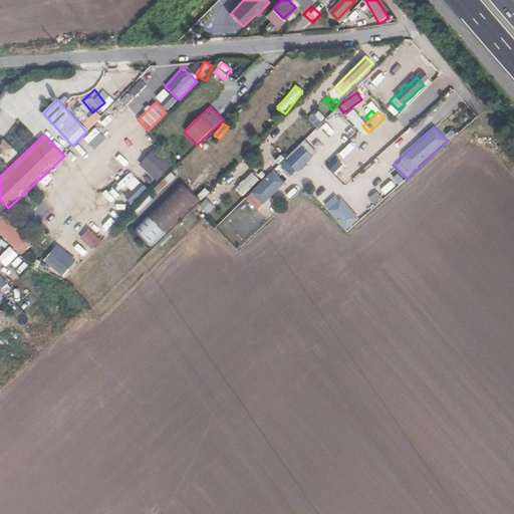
[(79,151),(89,142),(85,138),(75,147),(79,151)]
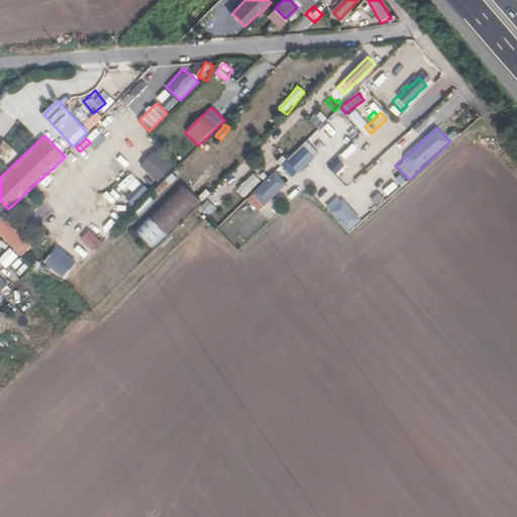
[(304,147),(288,163),(299,173),(314,159),(304,147)]
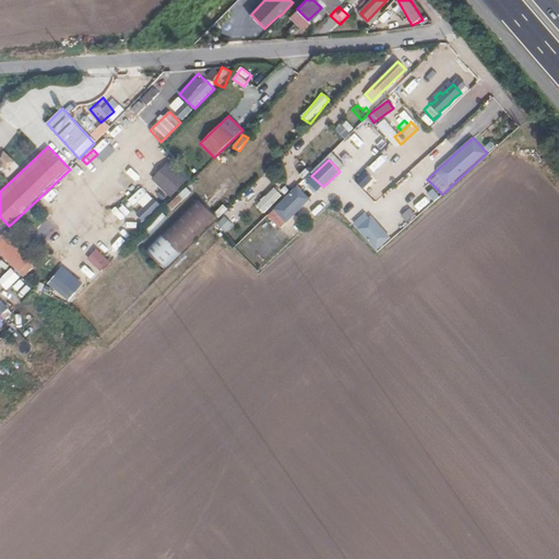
[(140,162),(131,171),(141,180),(150,171),(140,162)]
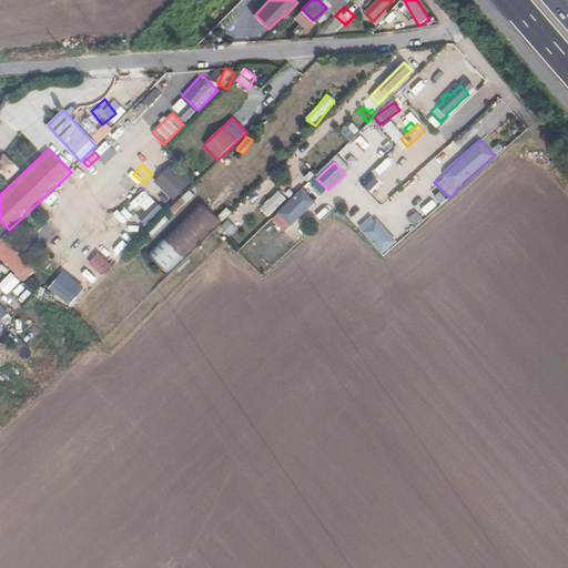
[(190,183),(170,165),(154,182),(173,201),(190,183)]
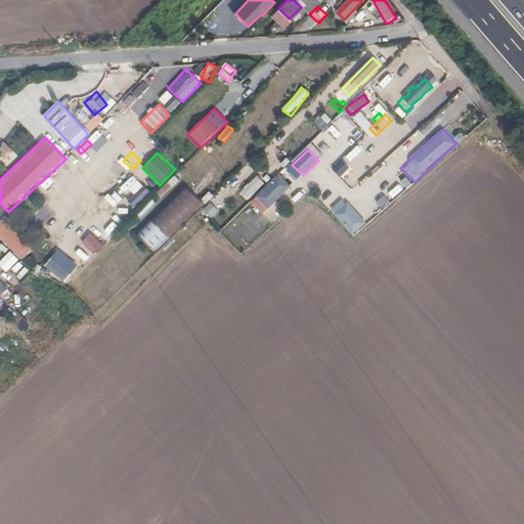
[(198,178),(215,163),(211,158),(193,174),(198,178)]
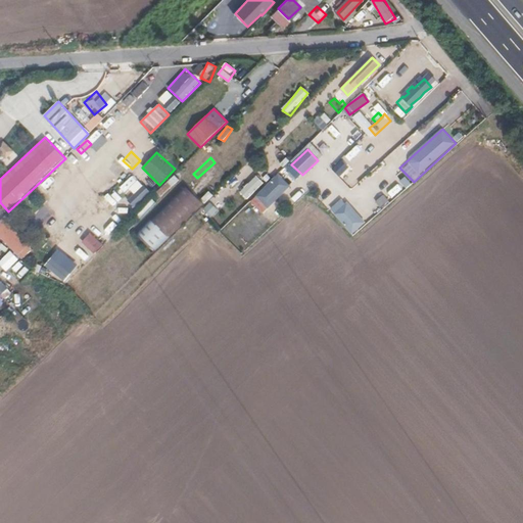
[(341,179),(351,169),(343,159),(332,169),(341,179)]
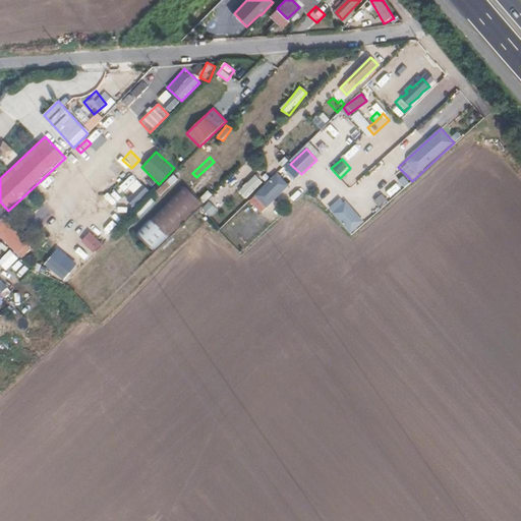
[(289,184),(294,180),(283,168),(278,172),(289,184)]
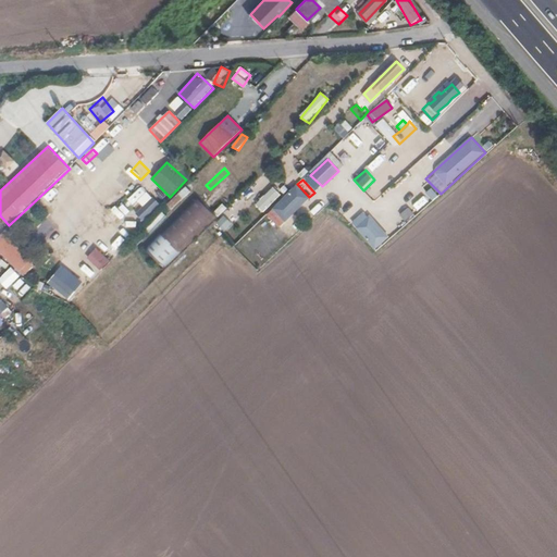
[(309,198),(296,185),(272,209),(285,222),(309,198)]
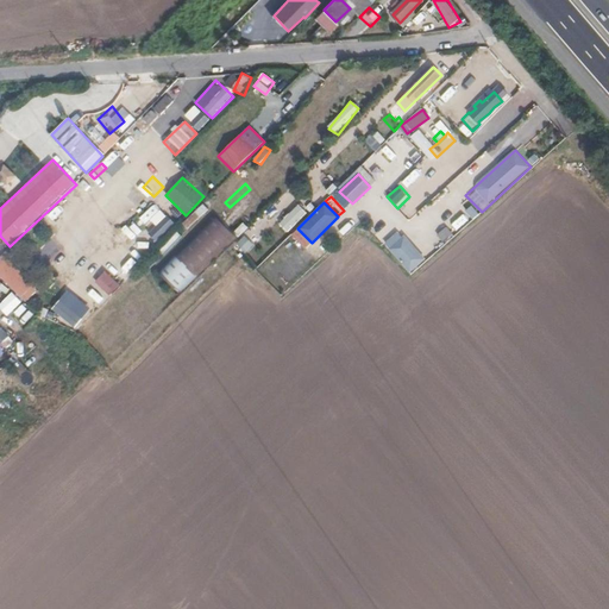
[(188,230),(211,208),(206,203),(183,224),(188,230)]
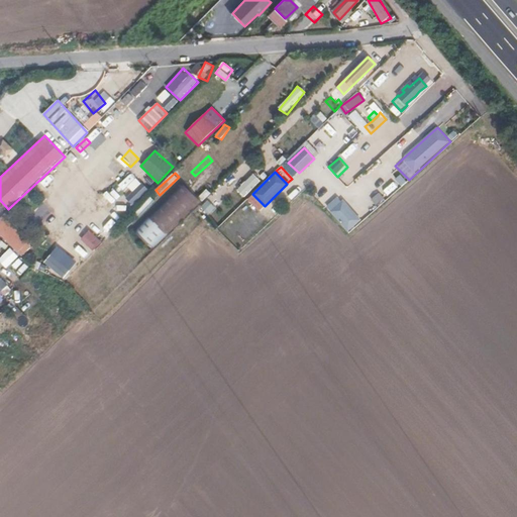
[(253,173),(237,191),(244,198),(261,180),(253,173)]
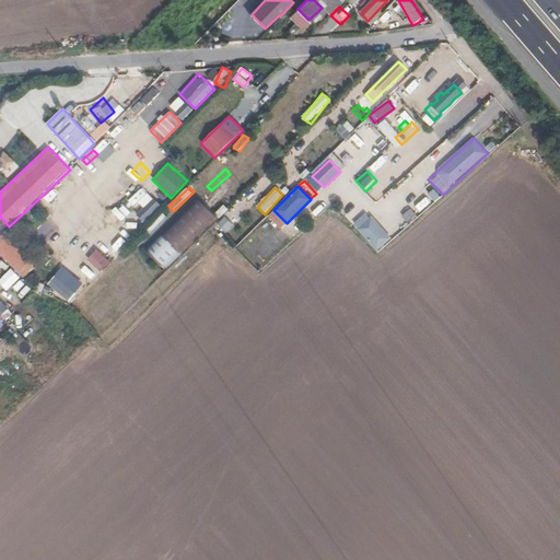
[(129,200),(135,207),(149,195),(143,188),(129,200)]
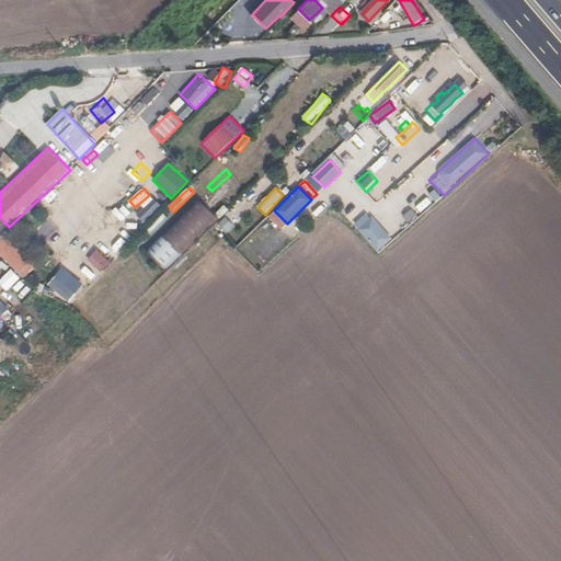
[(422,212),(432,202),(427,197),(418,206),(422,212)]
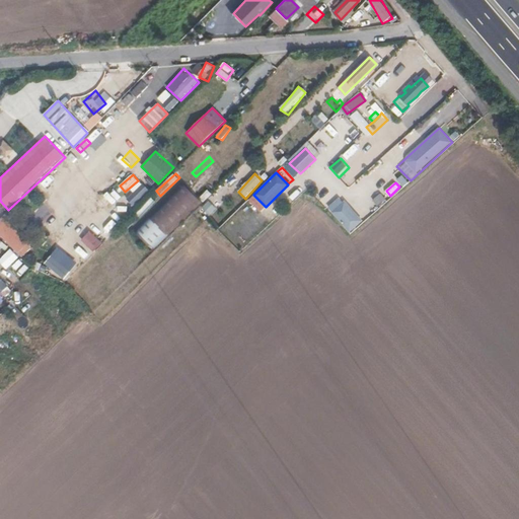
[(150,219),(137,231),(151,246),(200,201),(187,188),(151,220),(150,219)]
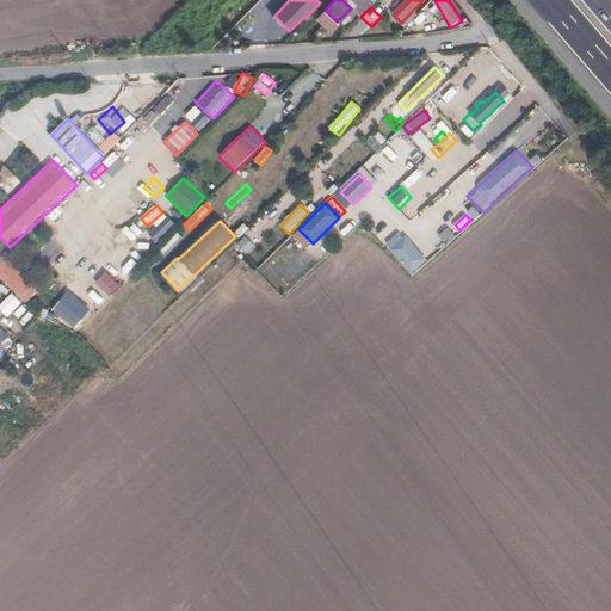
[(445,244),(455,236),(450,228),(439,235),(445,244)]
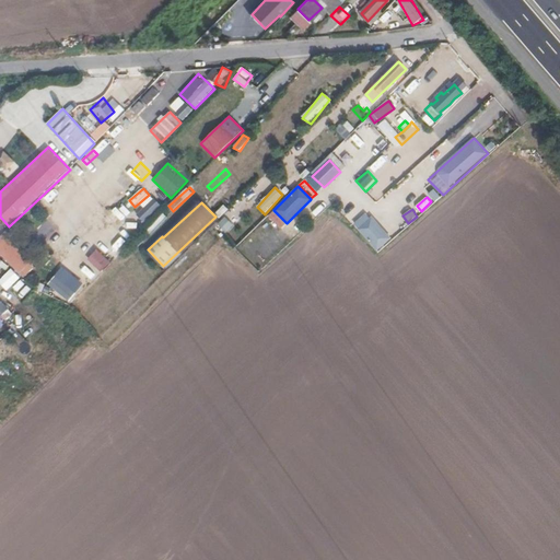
[(377,252),(393,238),(368,211),(353,225),(377,252)]
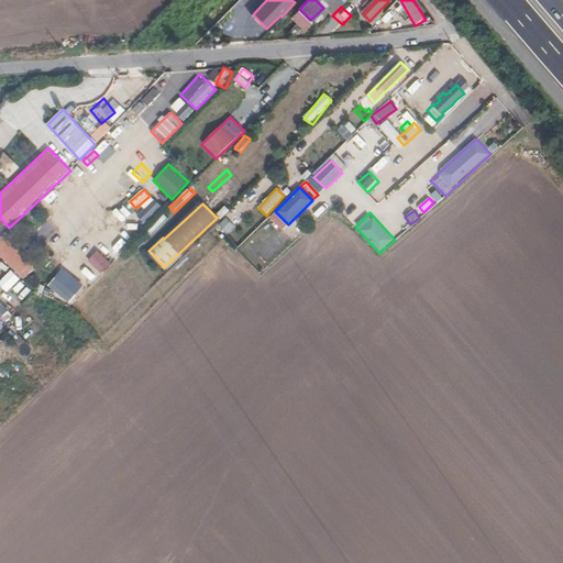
[(219,227),(228,234),(235,227),(227,218),(219,227)]
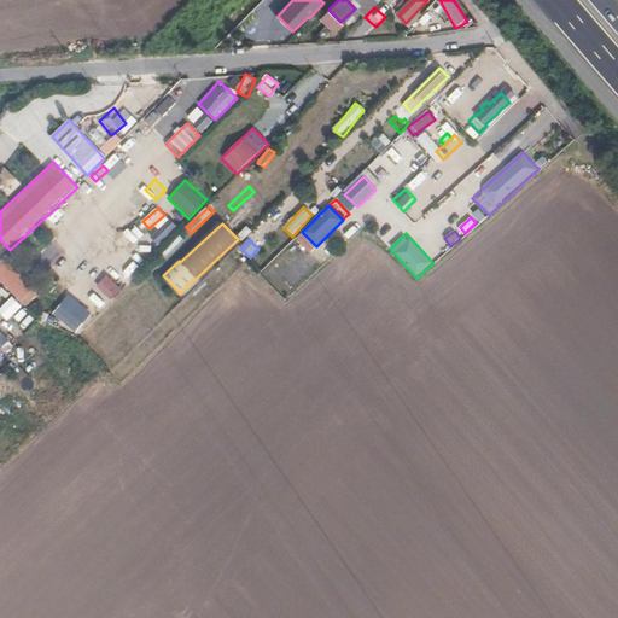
[(7,262),(0,268),(0,280),(27,307),(40,293),(7,262)]
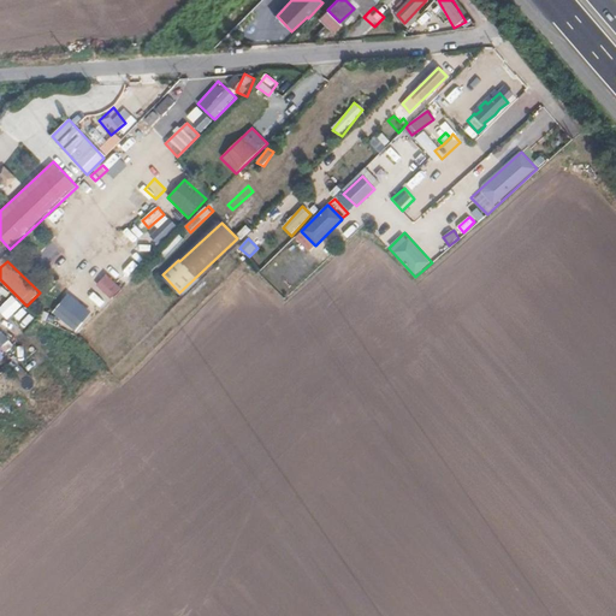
[(107,274),(96,285),(111,300),(122,289),(107,274)]
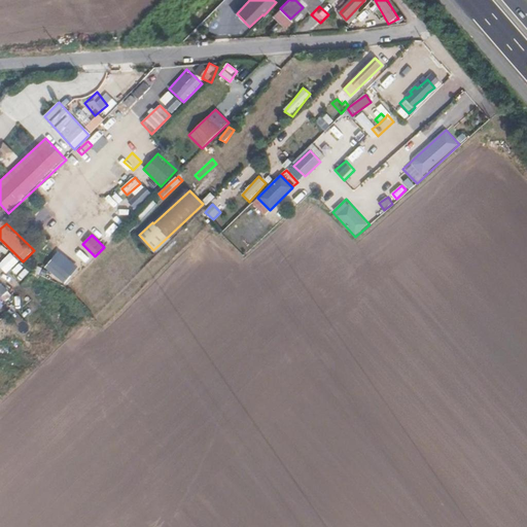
[(77,267),(58,251),(44,268),(64,283),(77,267)]
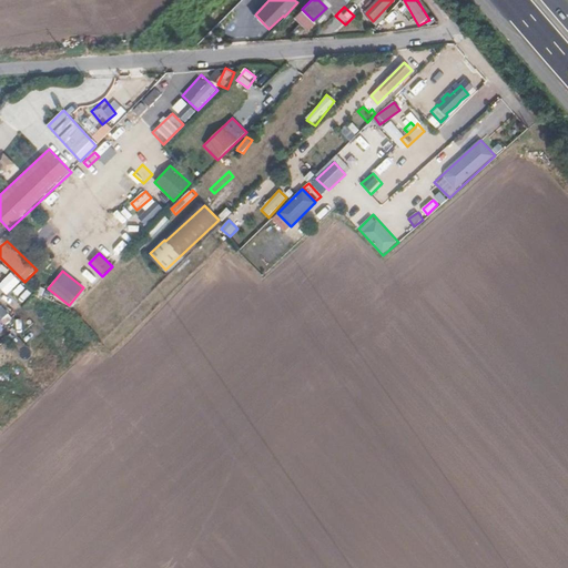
[(0,287),(7,295),(20,283),(11,273),(0,282),(0,287)]
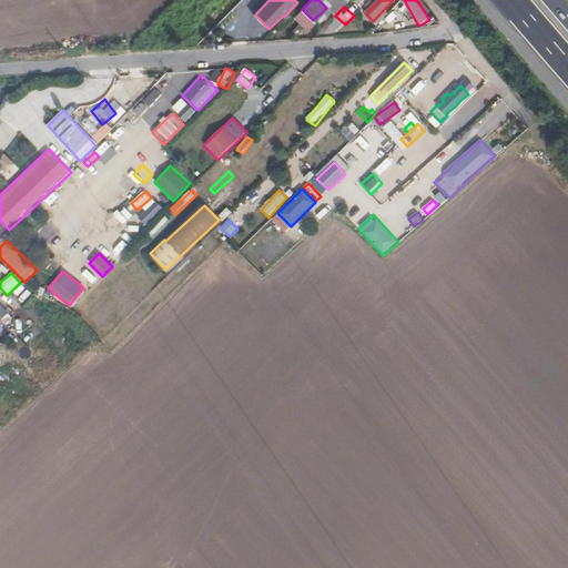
[(0,320),(10,312),(0,300),(0,320)]
